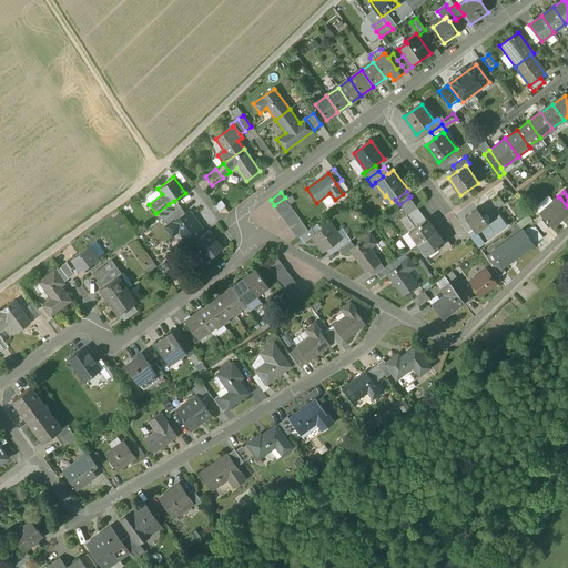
[(285,198),(274,205),(279,211),(288,203),(285,198)]
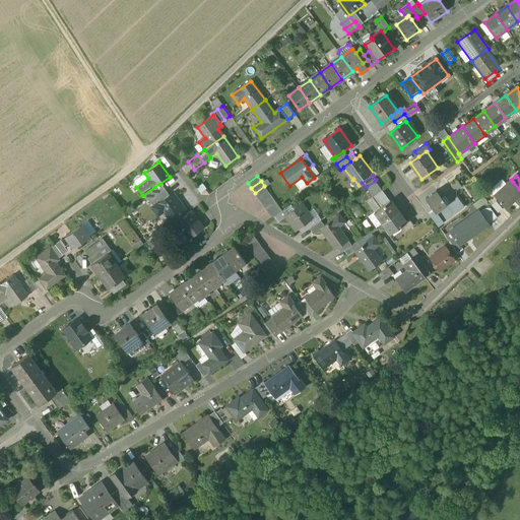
[(382,191),(375,181),(366,187),(373,197),(382,191)]
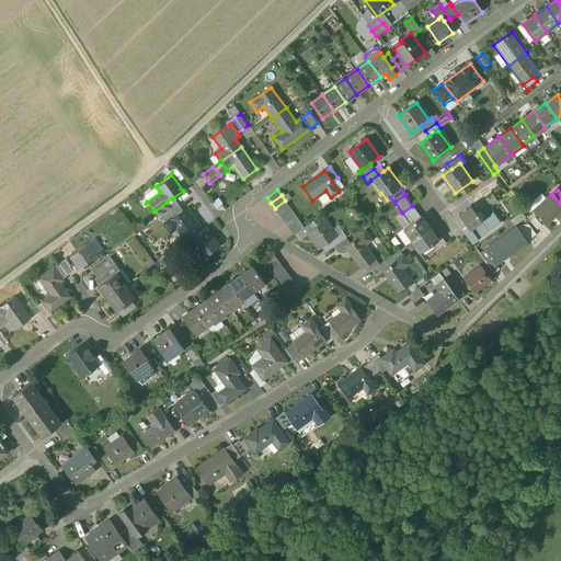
[(546,201),(533,212),(545,226),(560,210),(560,204),(553,196),(547,202),(546,201)]
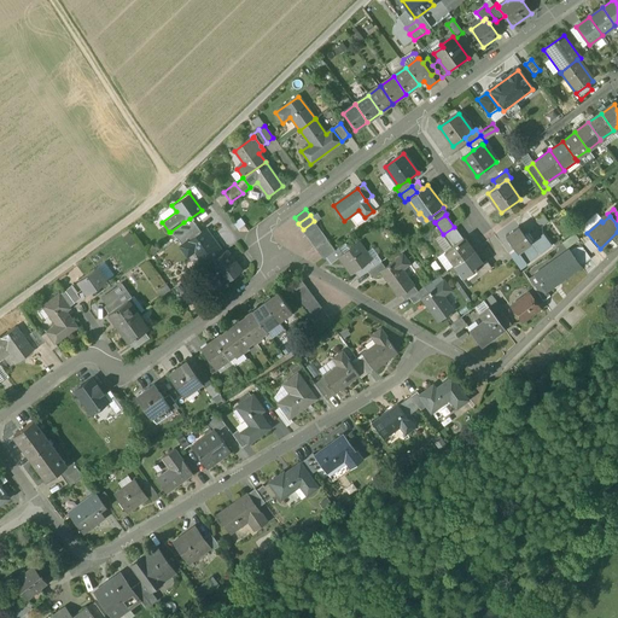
[(184,222),(170,232),(175,239),(176,239),(194,225),(190,219),(184,222)]
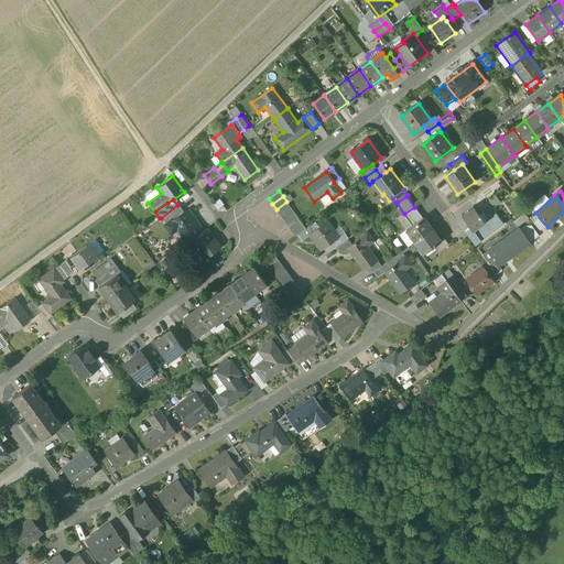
[(286,202),(277,209),(280,215),(291,207),(286,202)]
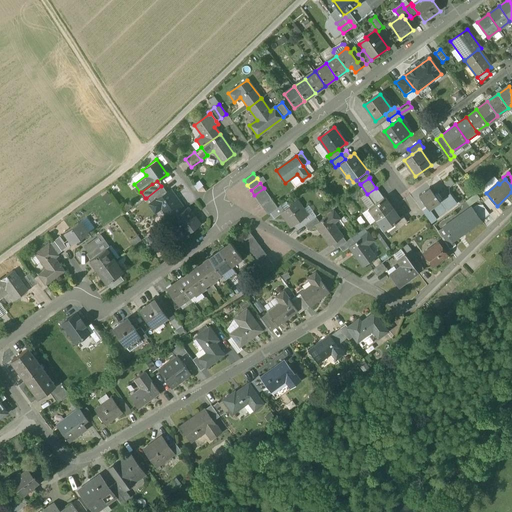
[(161,186),(146,198),(150,203),(166,192),(161,186)]
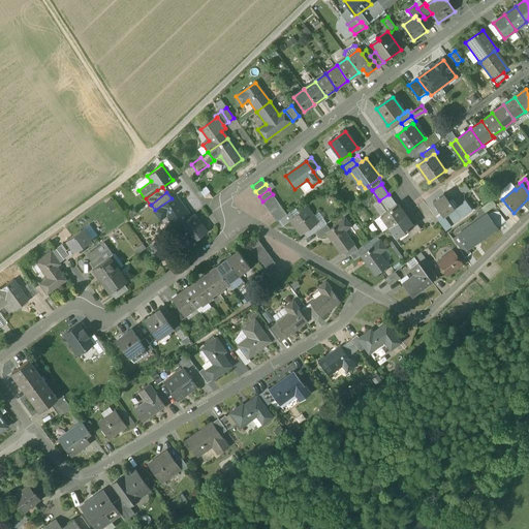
[(453,208),(442,193),(433,200),(441,212),(443,215),(454,208),(453,208)]
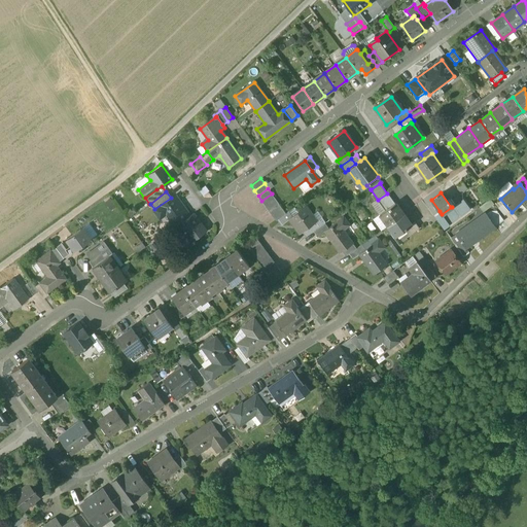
[(272,194),(261,201),(266,206),(275,199),(272,194)]
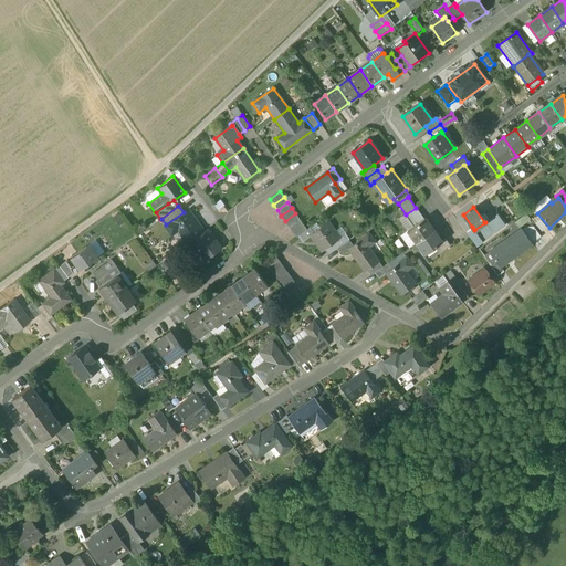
[(406,215),(405,216),(413,227),(423,219),(416,208),(406,215)]
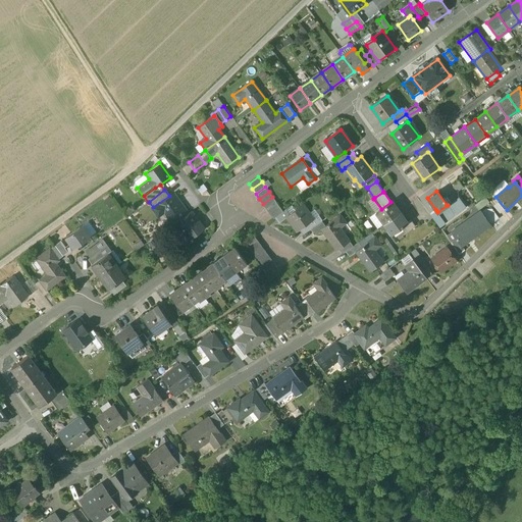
[(186,215),(170,194),(169,196),(153,207),(151,208),(157,216),(163,211),(172,224),(176,221),(186,215)]
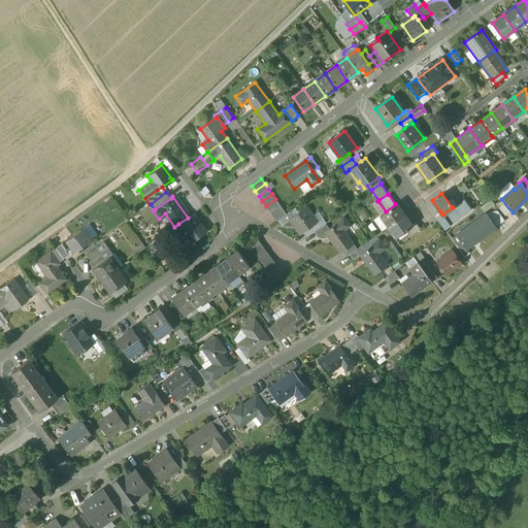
[(275,199),(266,206),(269,211),(279,204),(275,199)]
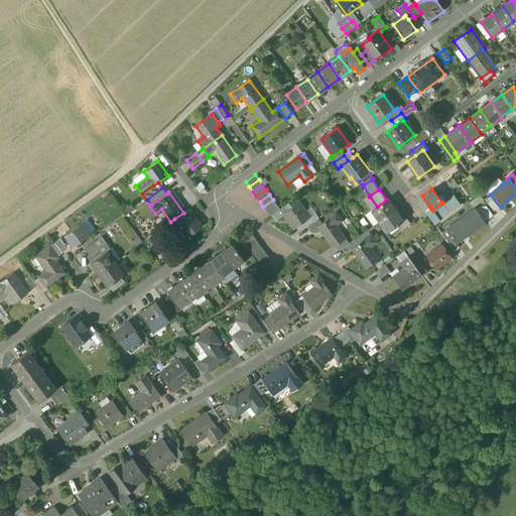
[(453,195),(441,203),(442,203),(432,210),(430,207),(424,211),(434,224),(460,205),(453,195)]
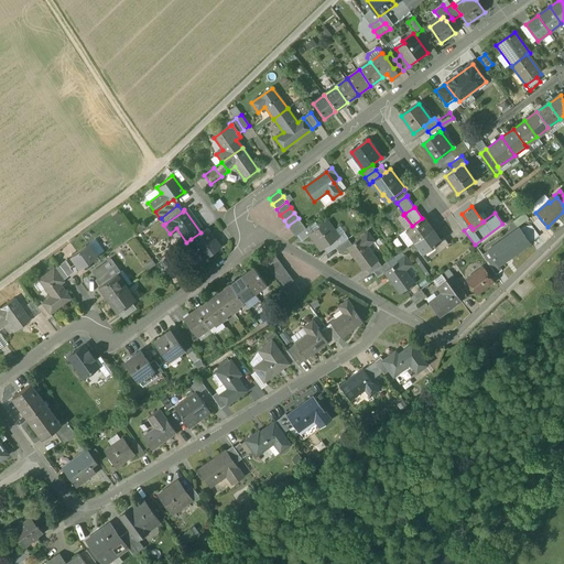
[(525,214),(517,220),(519,224),(528,218),(525,214)]
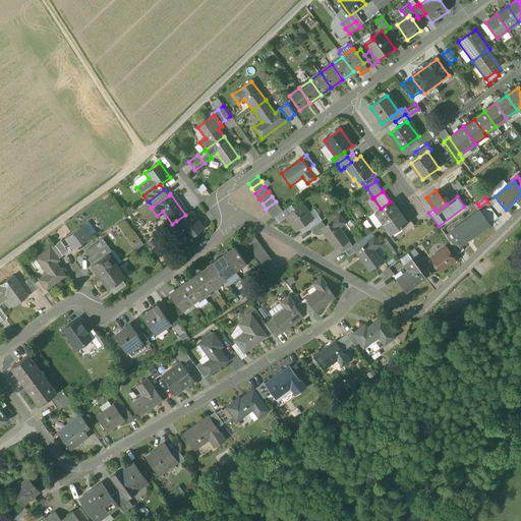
[(276,201),(266,209),(270,214),(279,207),(276,201)]
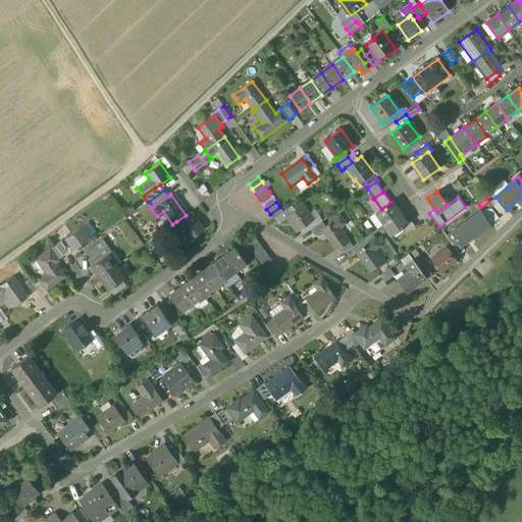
[(381,209),(376,213),(384,223),(400,212),(392,202),(390,202),(381,209)]
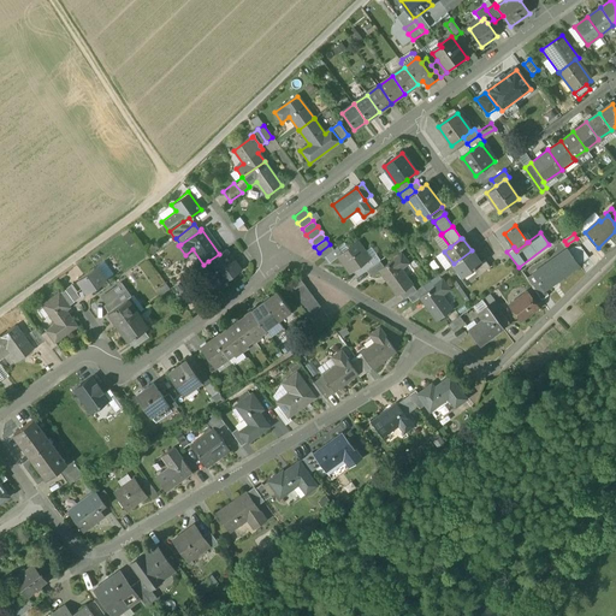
[(564,241),(554,249),(556,253),(567,244),(564,241)]
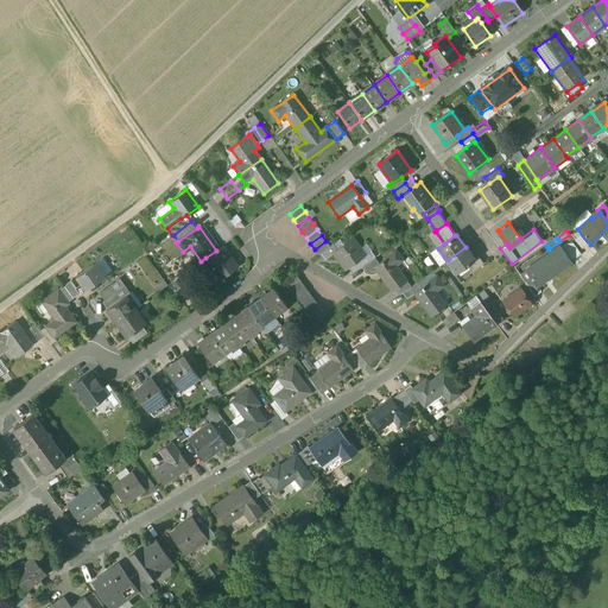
[(337,249),(333,253),(334,254),(346,271),(349,268),(360,259),(362,258),(358,252),(360,249),(353,239),(343,245),(337,249)]
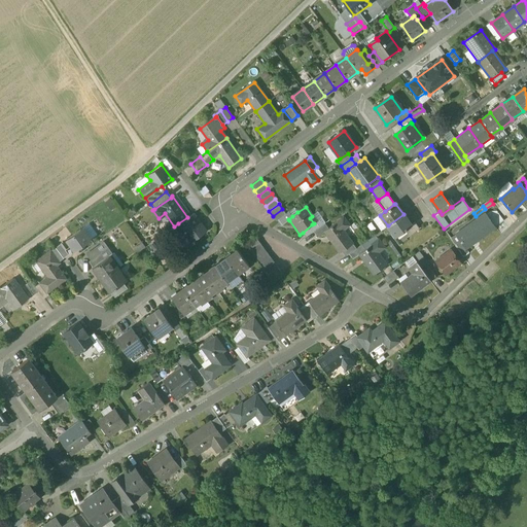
[(294,207),(289,211),(292,216),(297,212),(294,207)]
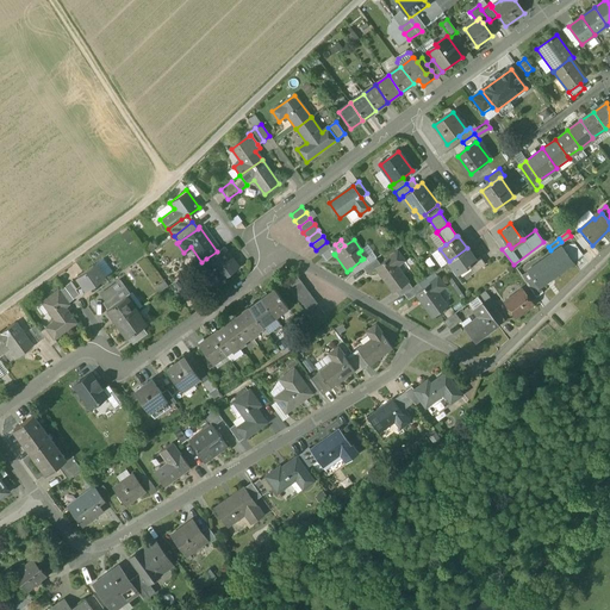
[(327,242),(316,250),(319,255),(322,254),(331,247),(327,242)]
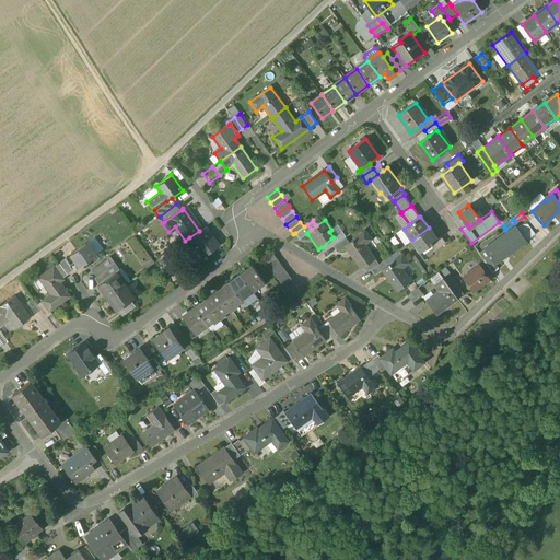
[(304,226),(295,233),(300,240),(307,234),(306,233),(311,230),(307,224),(304,226)]
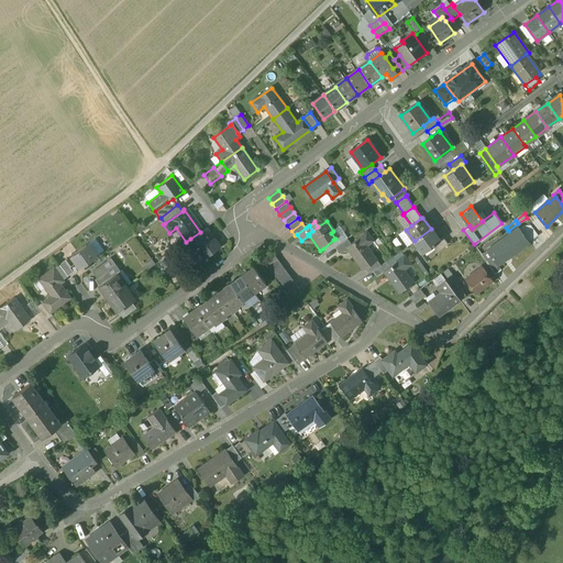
[(348,239),(340,227),(334,231),(333,231),(331,233),(335,239),(333,240),(338,245),(348,239)]
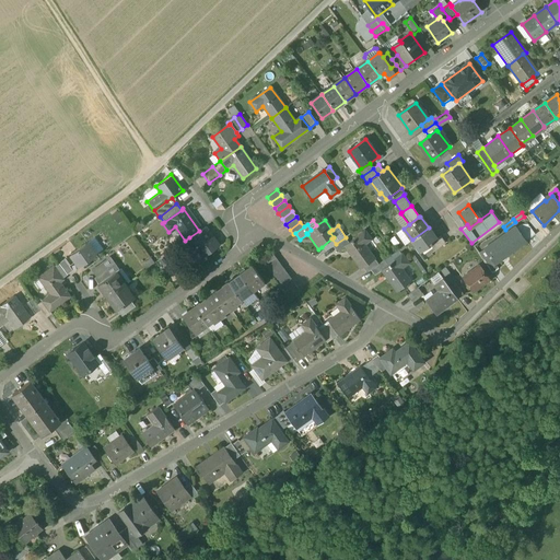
[(527,225),(520,225),(516,228),(525,242),(535,235),(527,225)]
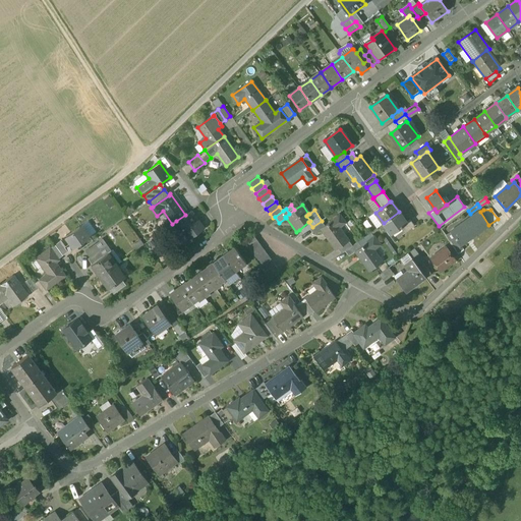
[(204,227),(191,211),(185,215),(176,221),(182,229),(184,228),(190,237),(204,227)]
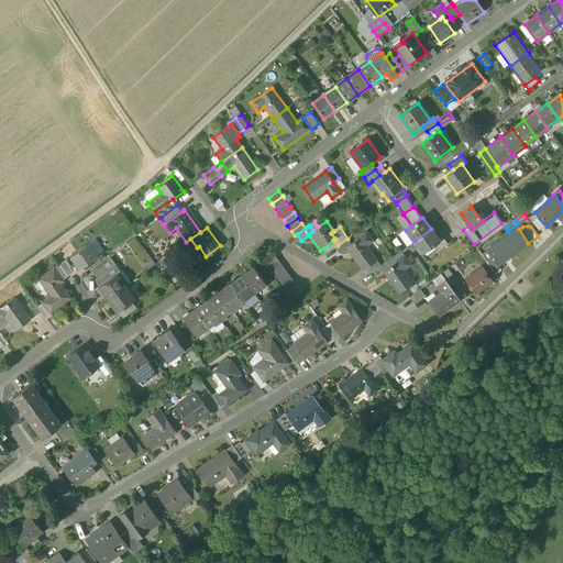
[(431,229),(415,241),(423,253),(433,245),(440,241),(439,240),(431,229)]
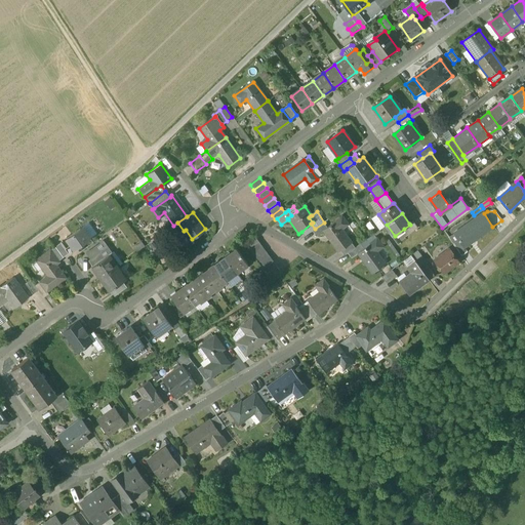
[(468,226),(467,224),(452,234),(457,241),(462,248),(463,248),(492,227),(484,213),(468,226)]
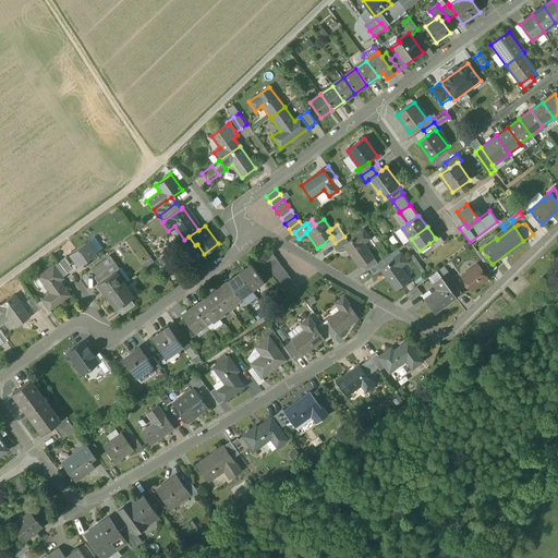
[(411,239),(402,228),(396,232),(404,244),(411,239)]
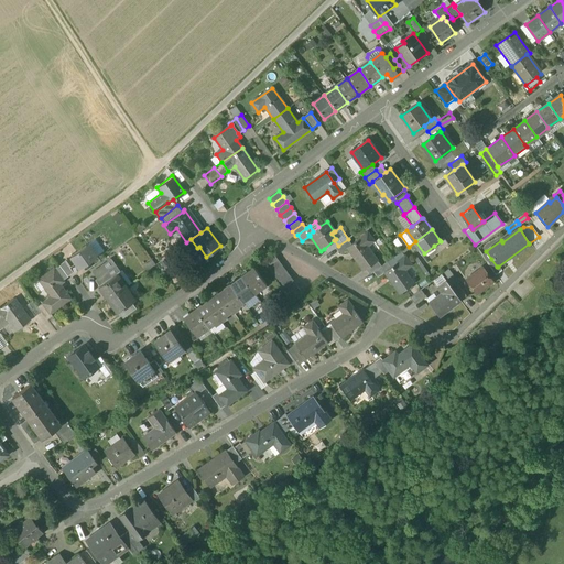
[(351,243),(346,247),(347,248),(364,270),(366,269),(377,260),(366,246),(372,240),(367,232),(351,243)]
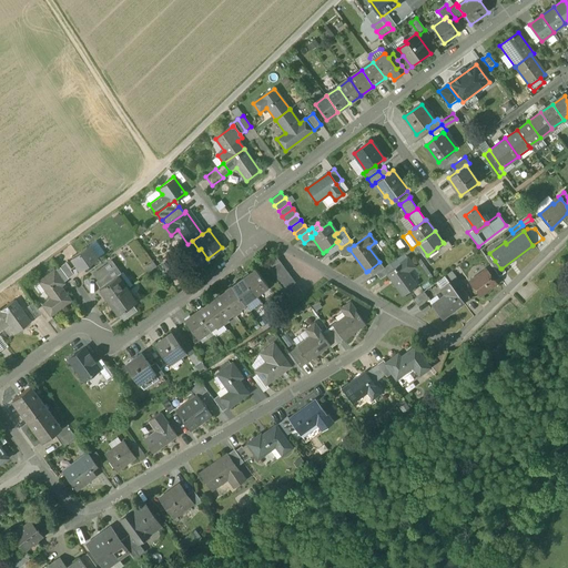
[(447,240),(443,242),(444,243),(437,247),(442,254),(452,245),(447,240)]
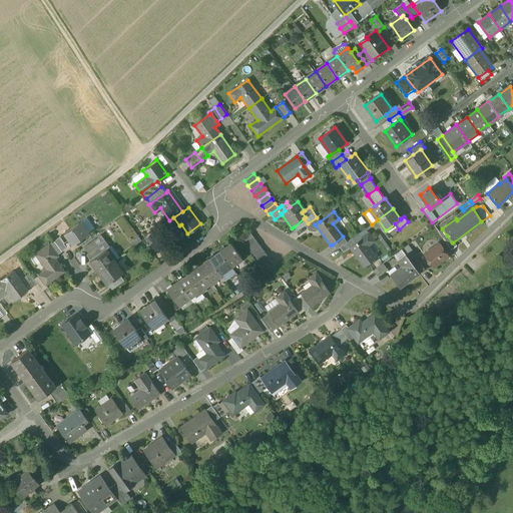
[(93,227),(85,217),(79,221),(87,232),(93,227)]
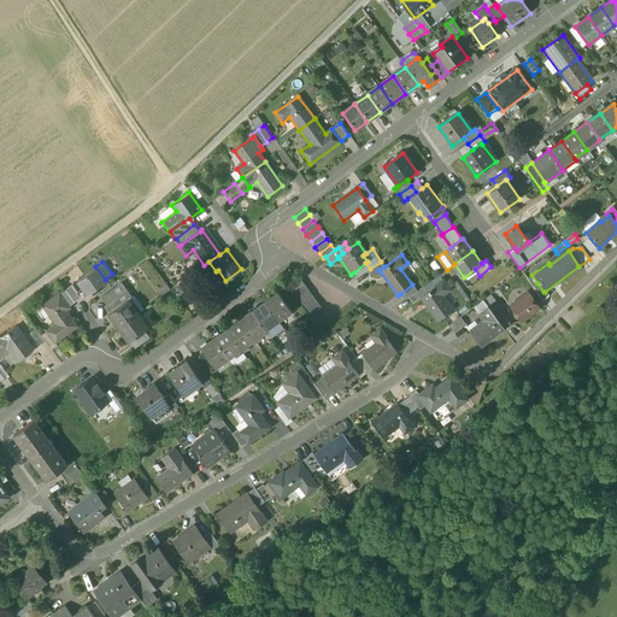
[(370,269),(368,271),(371,276),(380,271),(378,270),(385,266),(381,262),(370,269)]
